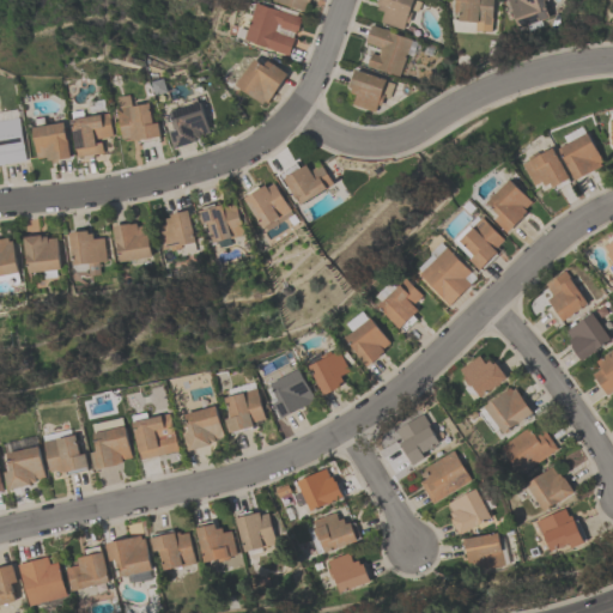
[(279,0),(311,0),(308,11),(279,0)]
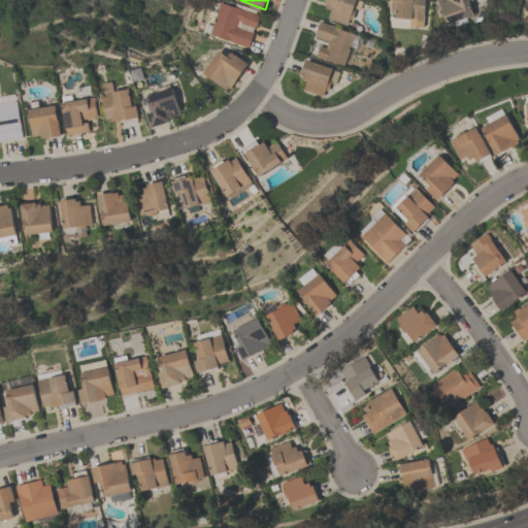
[(331,19),(334,10),(326,7),(328,0),(357,0),(349,25),(331,19)]
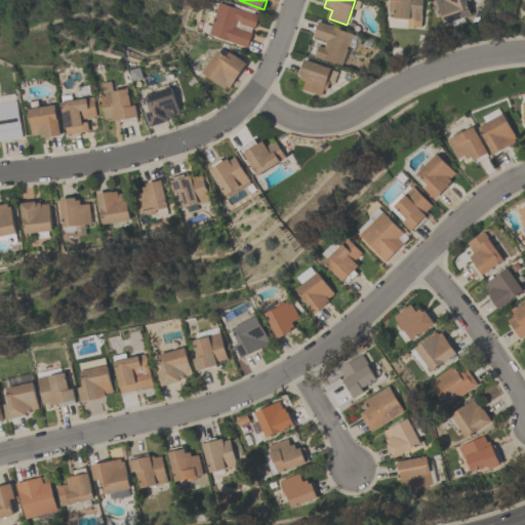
[(391,0),(423,0),(422,28),(409,27),(409,18),(390,17),(391,0)]
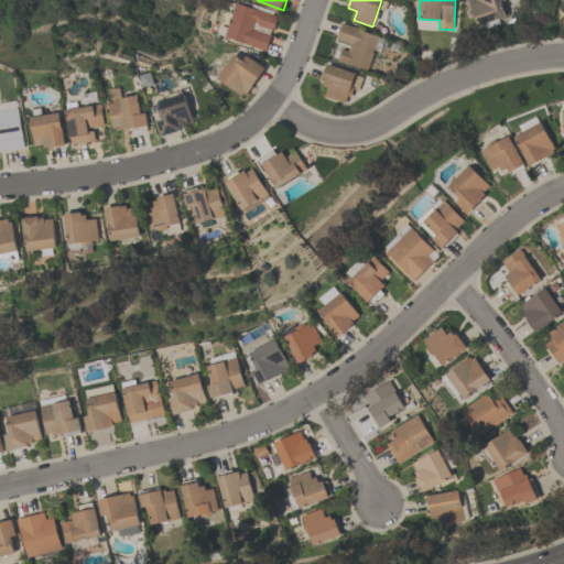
[(469,0),(499,0),(505,15),(478,25),(469,0)]
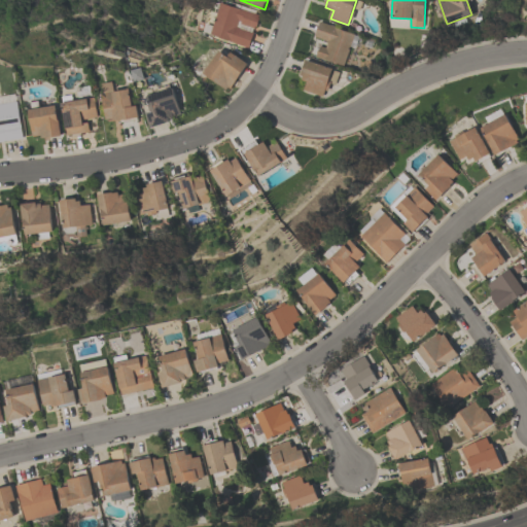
[(222,3),(260,16),(257,27),(240,22),(237,29),(253,34),(249,47),(212,35),(222,3)]
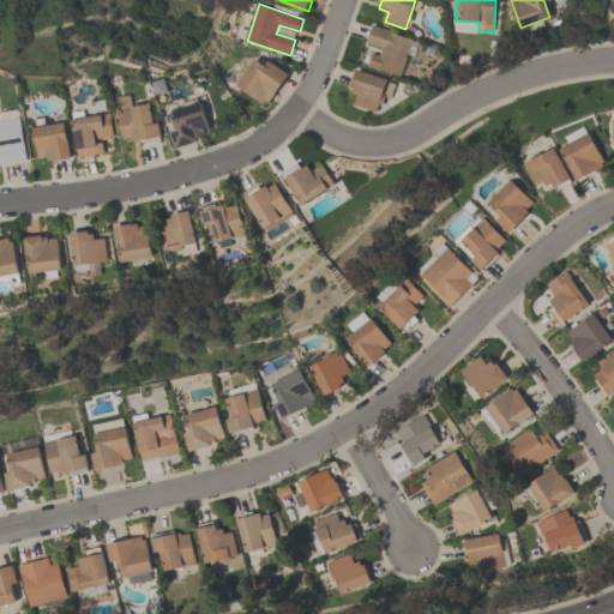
[(373,55),(383,58),(385,48),(369,42),(374,29),(413,42),(401,78),(369,67),(373,55)]
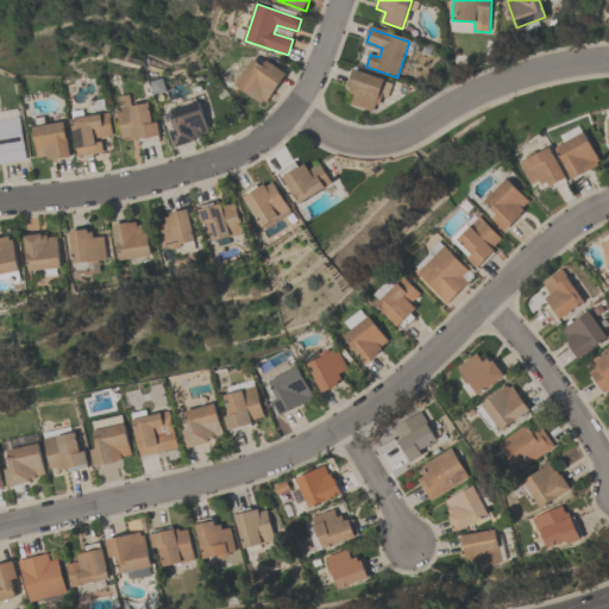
[(237,85),(255,61),(265,68),(269,63),(286,75),(265,105),(237,85)]
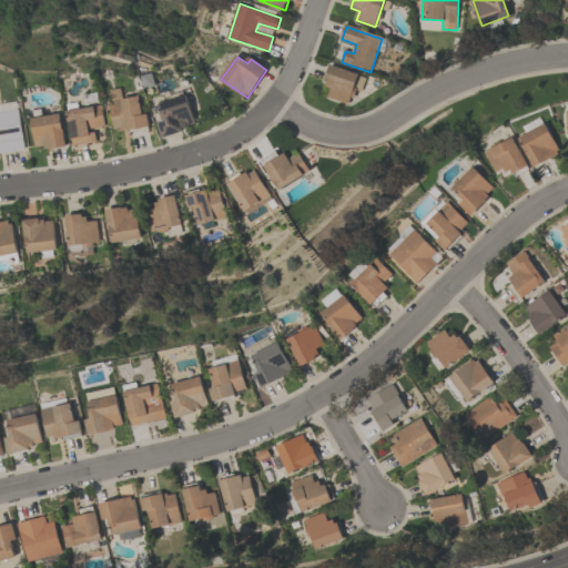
[(326,80),(330,81),(327,85),(332,88),(328,97),(348,103),(357,75),(331,67),(326,80)]
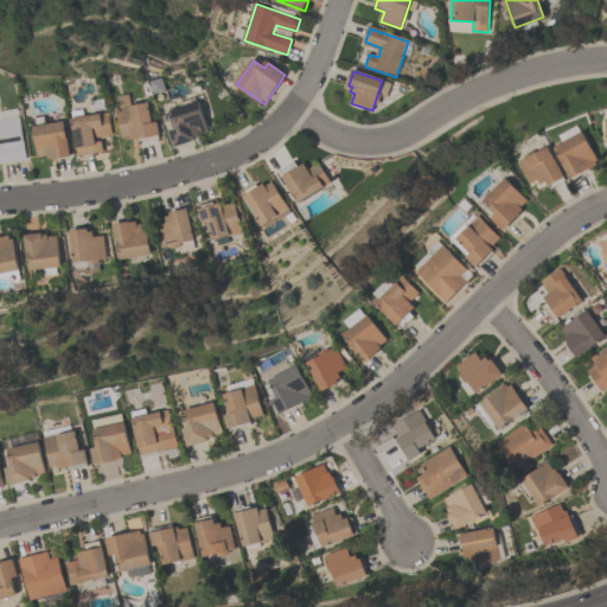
[(164,113),(200,102),(208,129),(198,133),(200,138),(173,146),(164,113)]
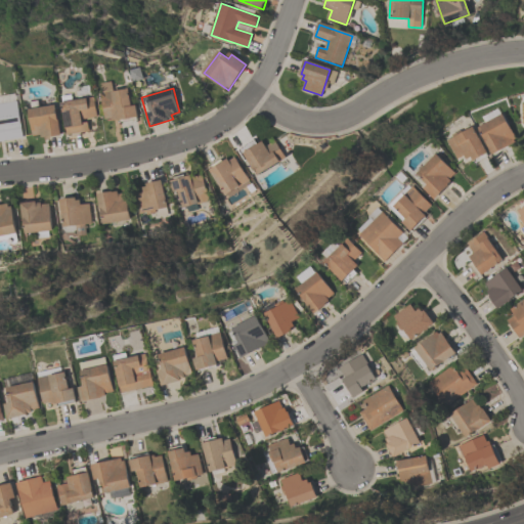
[(102,94),(127,90),(131,107),(136,105),(138,118),(107,124),(102,94)]
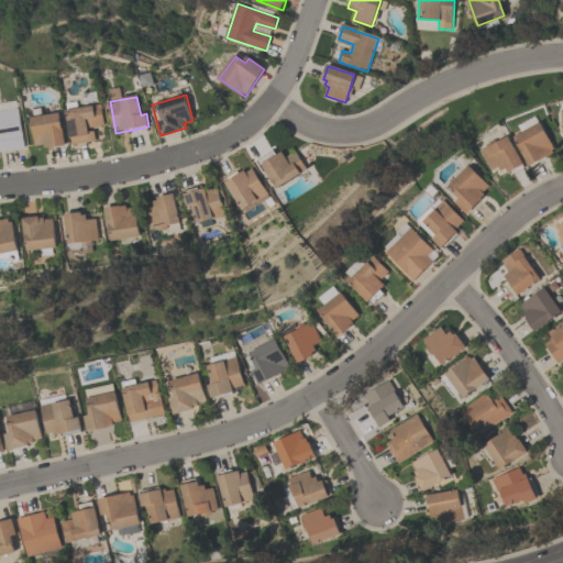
[(66,110),(101,105),(105,125),(88,128),(88,132),(95,131),(96,139),(72,143),(66,110)]
